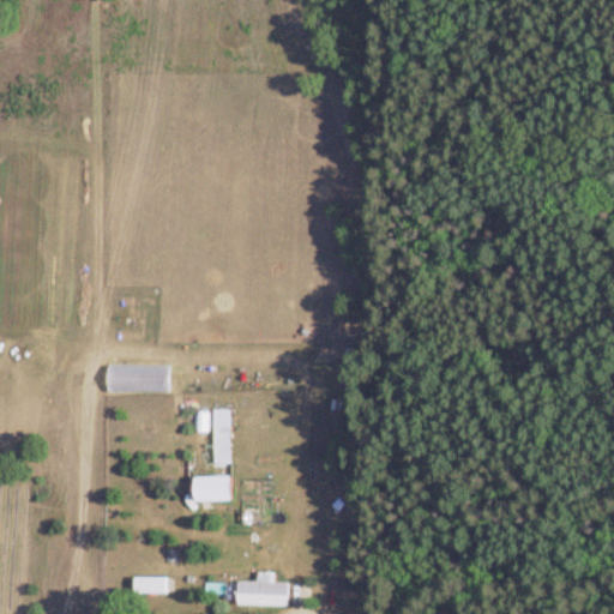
[(332,399),(332,410),(344,411),(344,399),(332,399)]
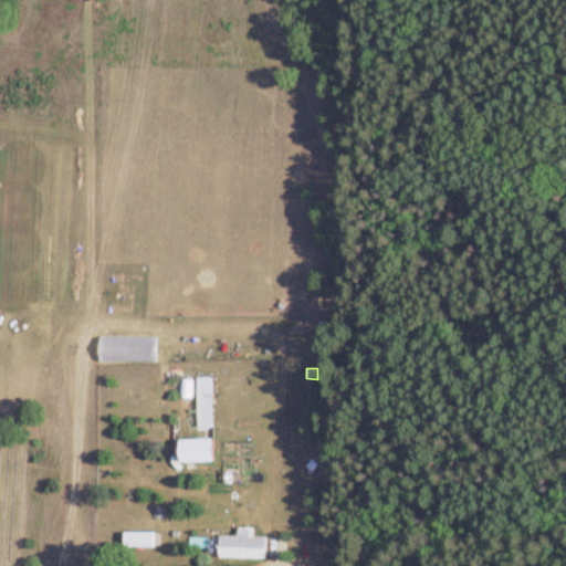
[(196,376),(197,427),(213,427),(213,376),(196,376)]
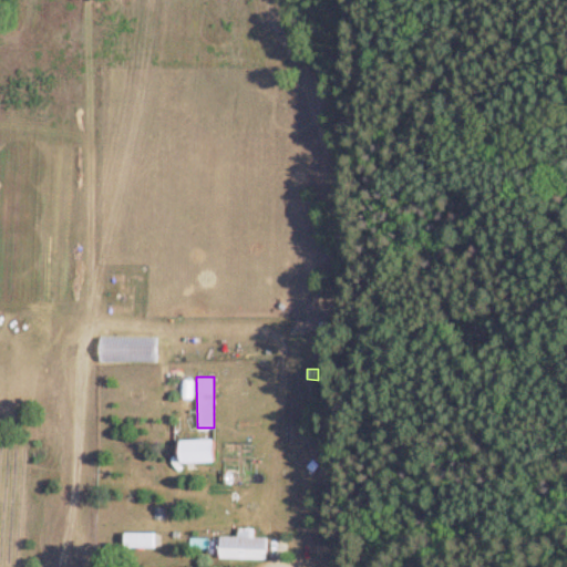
[(178,439),(179,462),(213,462),(212,437),(178,439)]
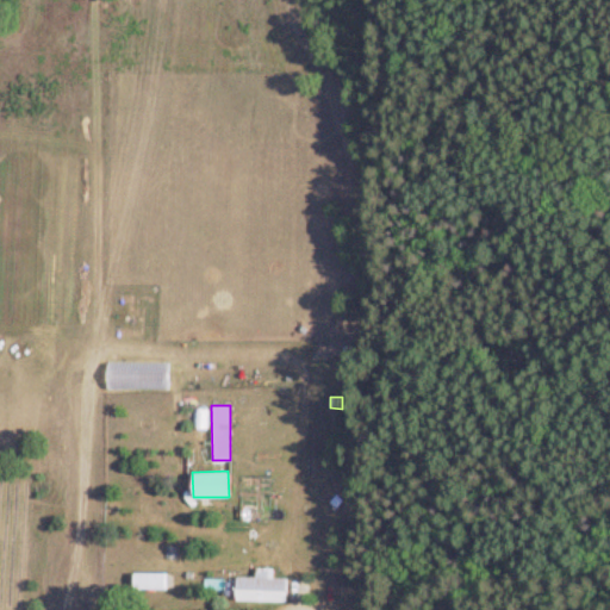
[(166,543),(166,559),(178,559),(178,543),(166,543)]
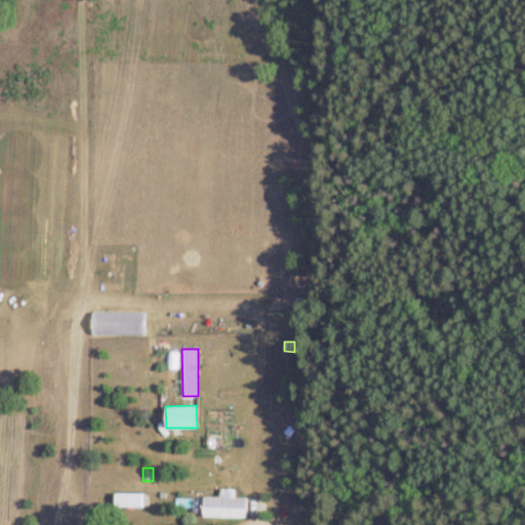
[(202,494),(202,517),(247,518),(246,496),(236,496),(236,488),(218,488),(218,495),(202,494)]
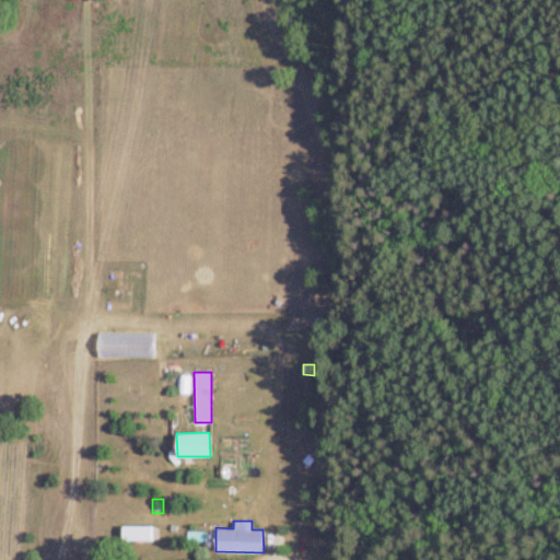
[(121,525),(121,539),(153,539),(153,525),(121,525)]
